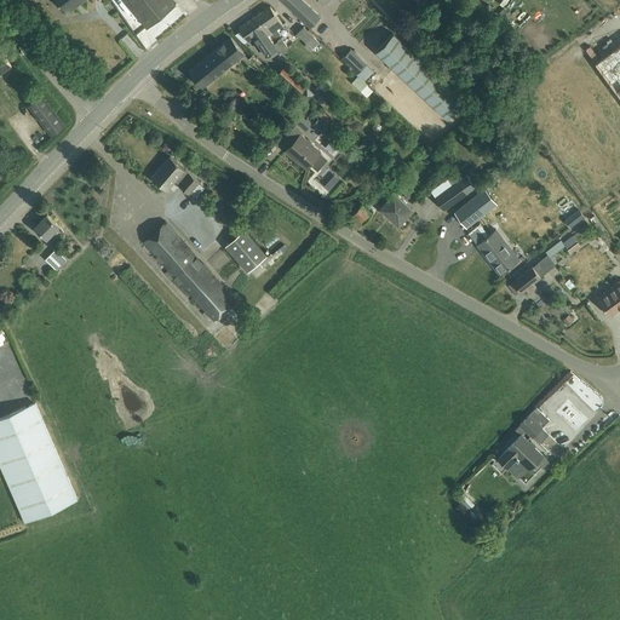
[(58,0),(67,12),(82,0),(58,0)]
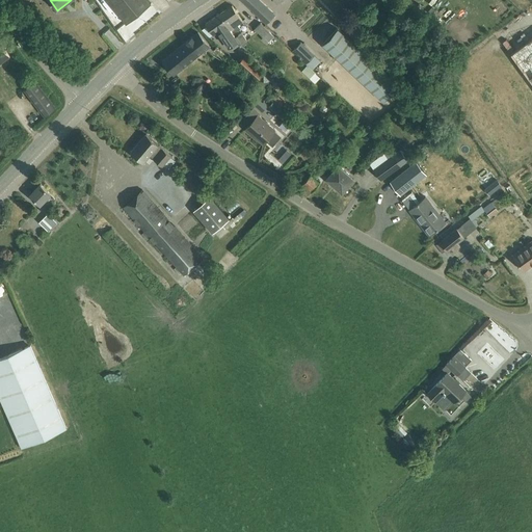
[(107,0),(127,23),(151,3),(148,0),(107,0)]
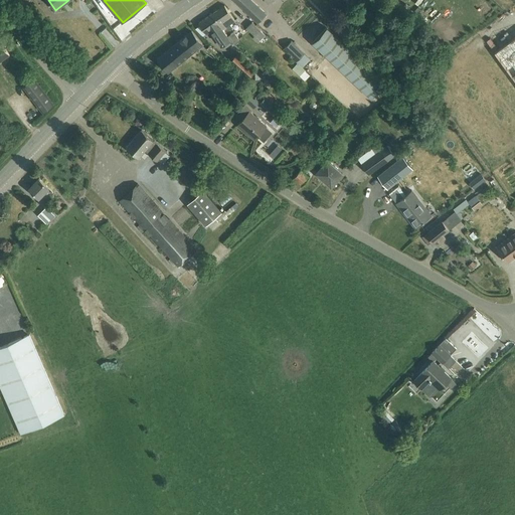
[(250,0),(233,0),(259,23),(267,14),(250,0)]
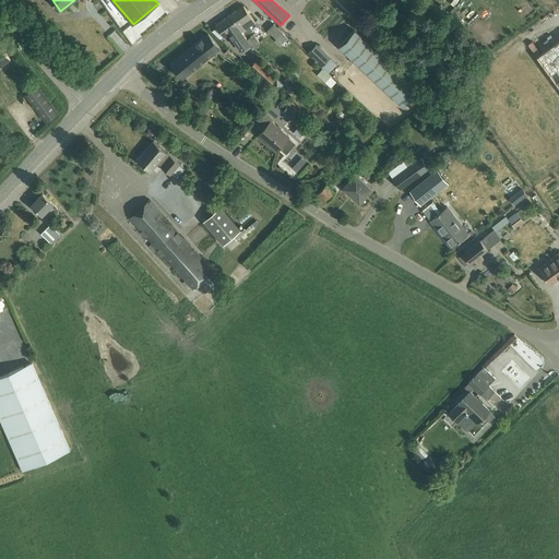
[(107,21),(119,16),(115,6),(104,10),(107,21)]
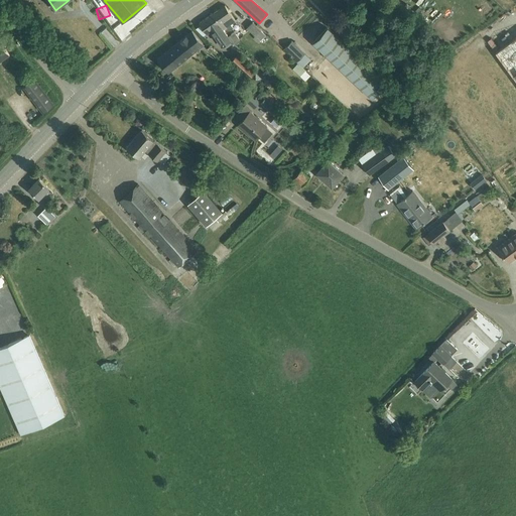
[(226,5),(213,14),(223,29),(227,27),(230,30),(233,27),(231,24),(236,21),(226,5)]
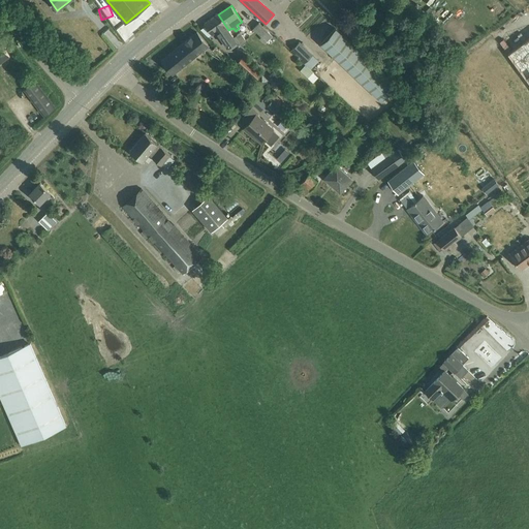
[(389,6),(381,11),(385,17),(393,12),(389,6)]
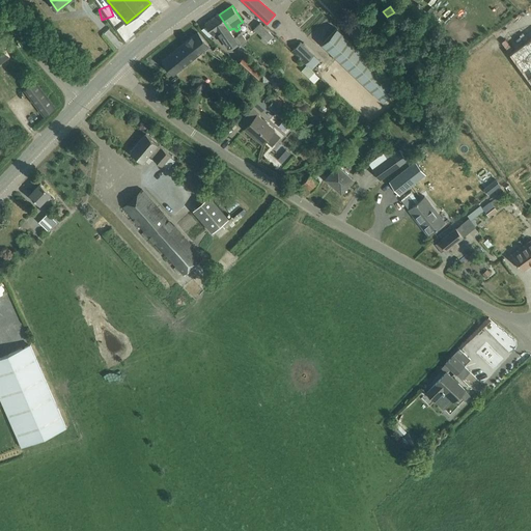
[(217,31),(221,35),(229,48),(239,42),(229,30),(219,15),(205,24),(213,34),(217,31)]
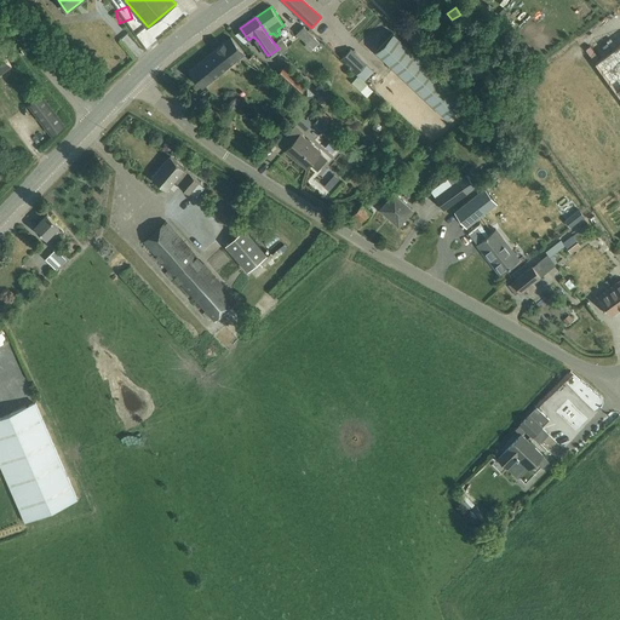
[(319,42),(314,38),(304,27),(297,33),(308,44),(305,46),(310,51),(319,42)]
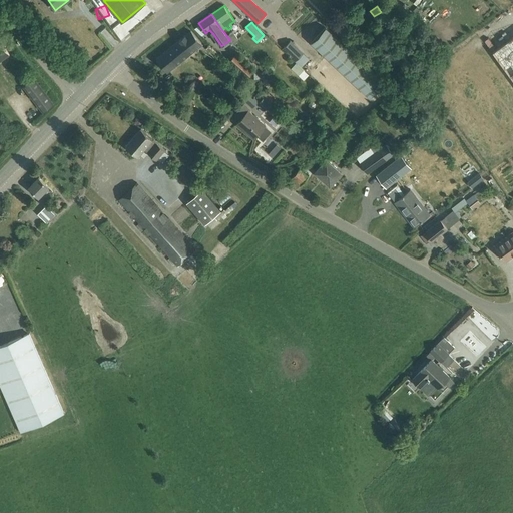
[(384,83),(326,28),(312,42),(370,97),(384,83)]
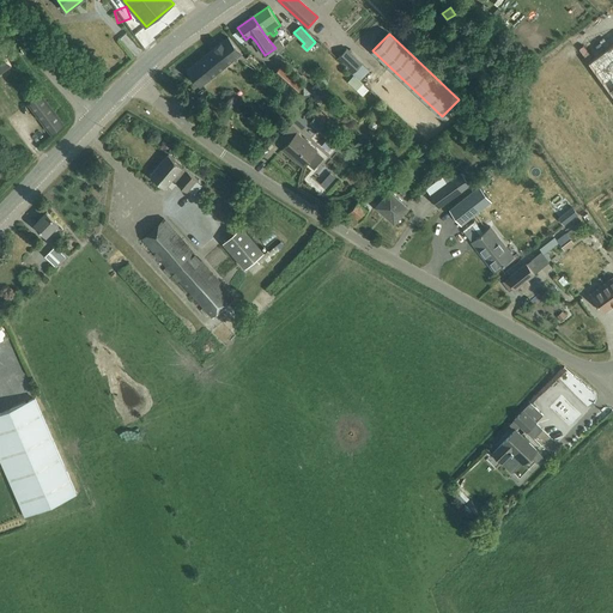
[(228,37),(187,70),(200,86),(241,54),(228,37)]
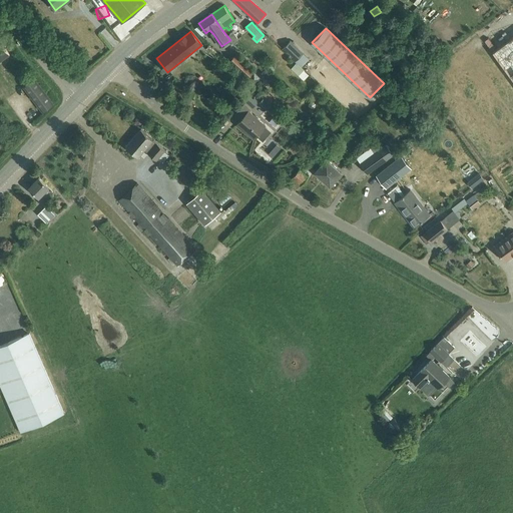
[(232,32),(226,36),(227,36),(230,40),(232,43),(237,39),(232,32)]
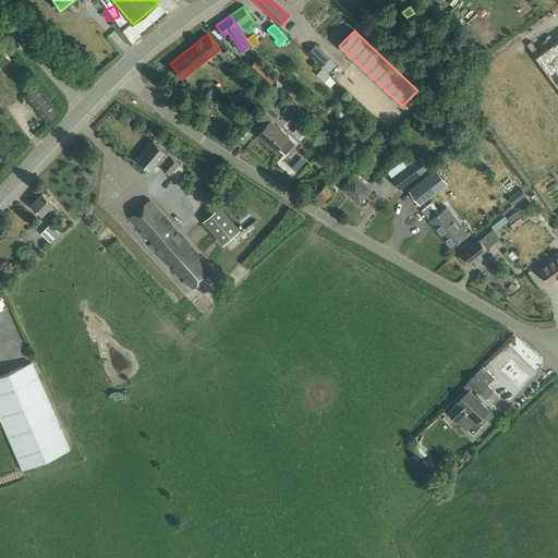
[(557,87),(557,39),(535,57),(557,87)]
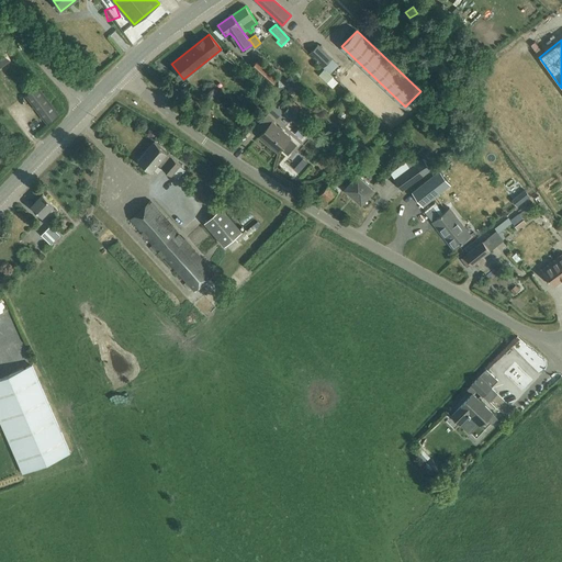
[(538,41),(534,44),(539,52),(543,49),(538,41)]
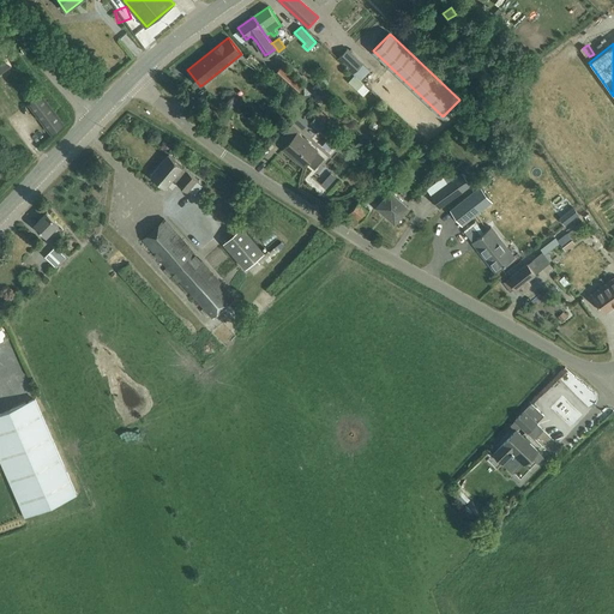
[(348,49),(338,59),(361,80),(369,71),(348,49)]
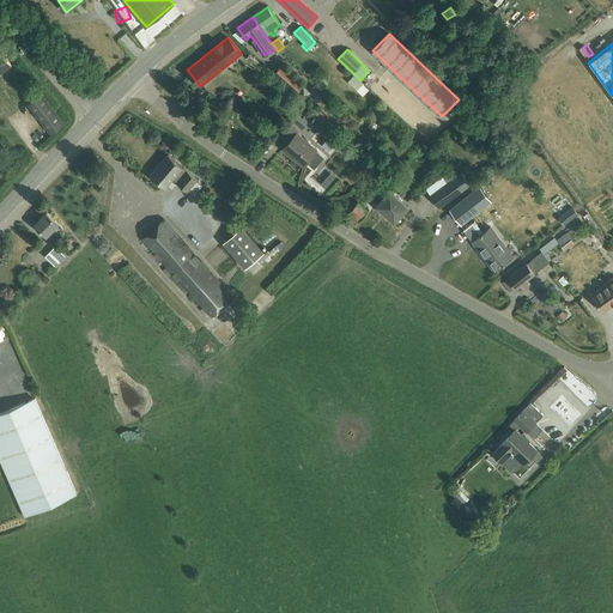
[(1,52),(0,53),(0,73),(11,65),(1,52)]
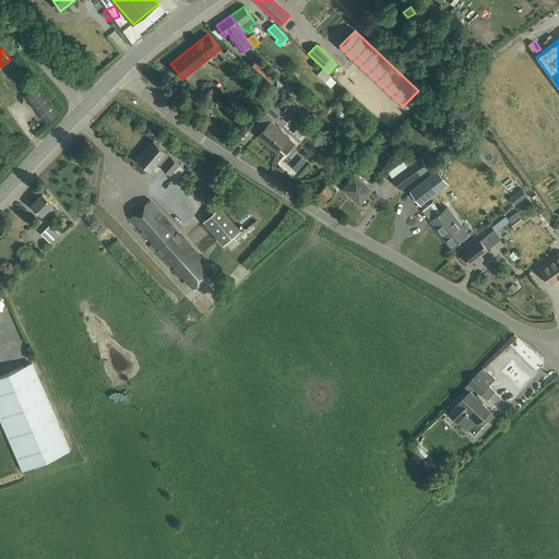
[(227,49),(224,54),(232,60),(236,57),(227,49)]
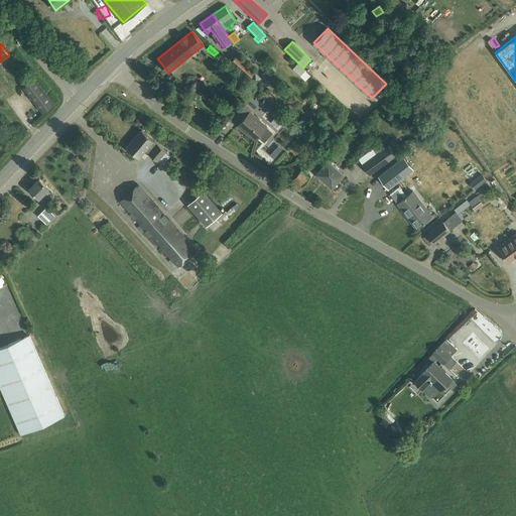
[(237,54),(231,61),(249,79),(256,72),(237,54)]
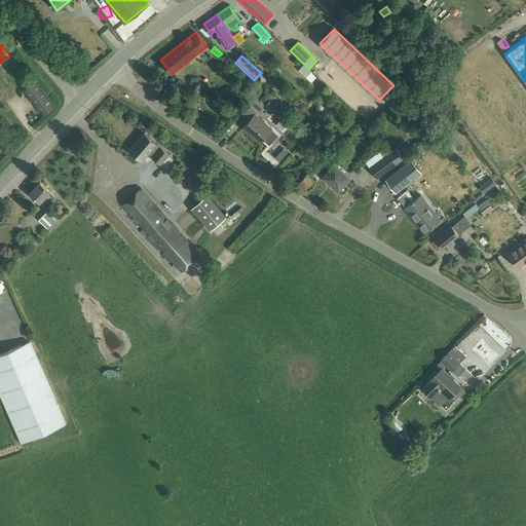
[(307,69),(302,73),(306,77),(311,72),(307,69)]
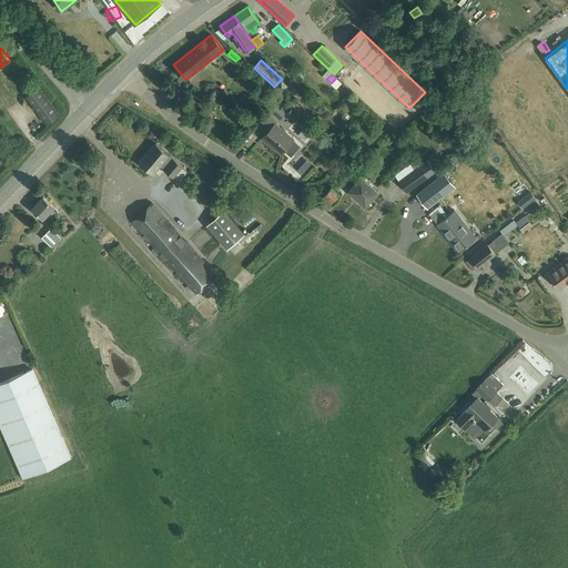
[(343,93),(350,87),(345,82),(338,89),(343,93)]
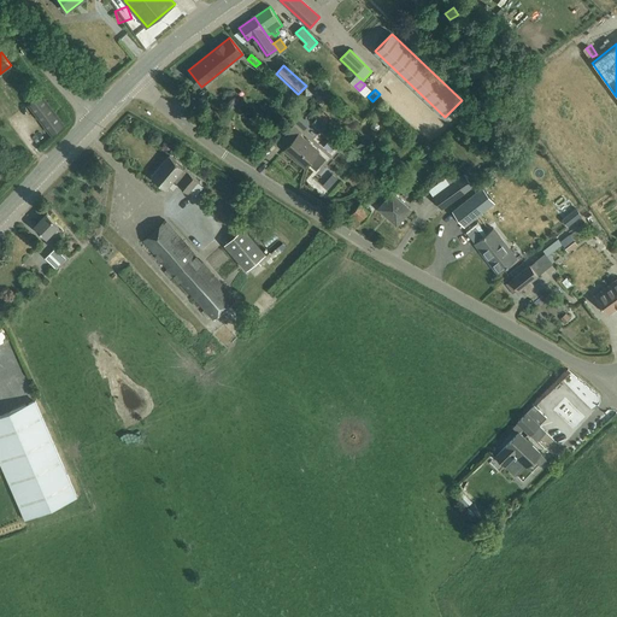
[(51,134),(65,123),(42,93),(28,104),(51,134)]
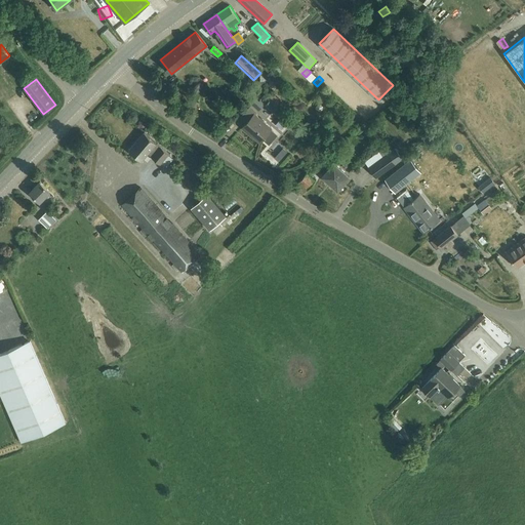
[(252,105),(258,111),(264,107),(256,99),(252,105)]
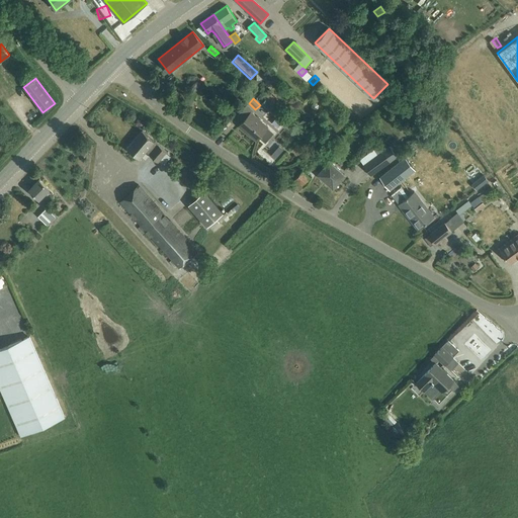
[(273,133),(267,127),(268,126),(251,112),(253,109),(247,104),(237,115),(243,120),(238,125),(245,132),(246,131),(256,140),(258,138),(265,143),(273,133)]
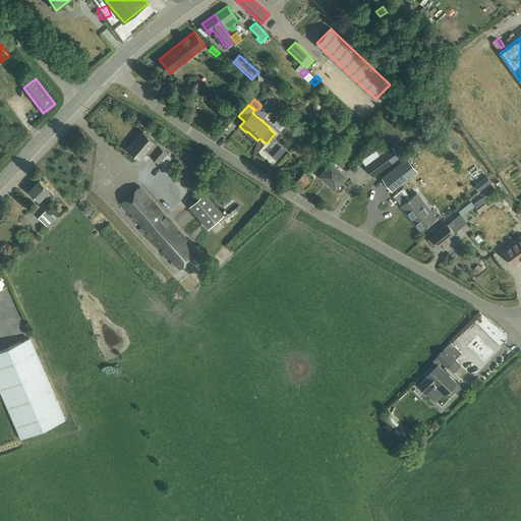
[(282,127),(285,123),(279,119),(276,123),(282,127)]
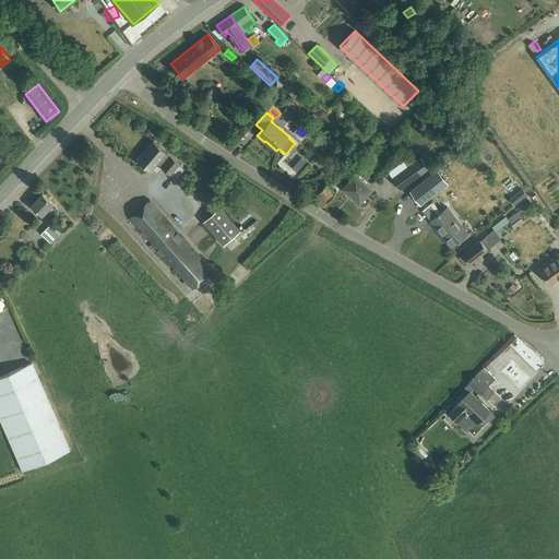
[(181,164),(167,152),(154,140),(138,159),(151,170),(158,162),(162,165),(171,175),(181,164)]
